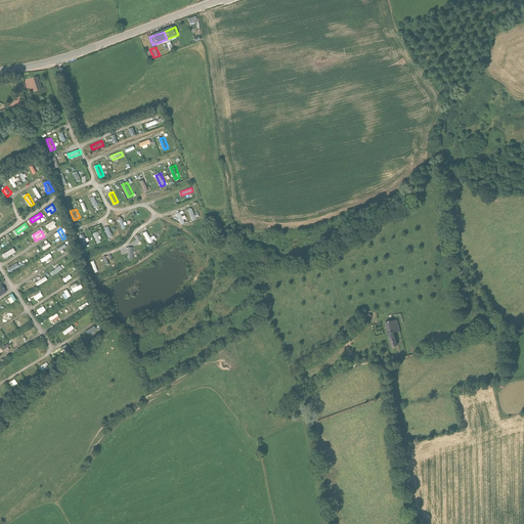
[(157,238),(155,234),(150,236),(147,230),(143,232),(149,243),(157,238)]
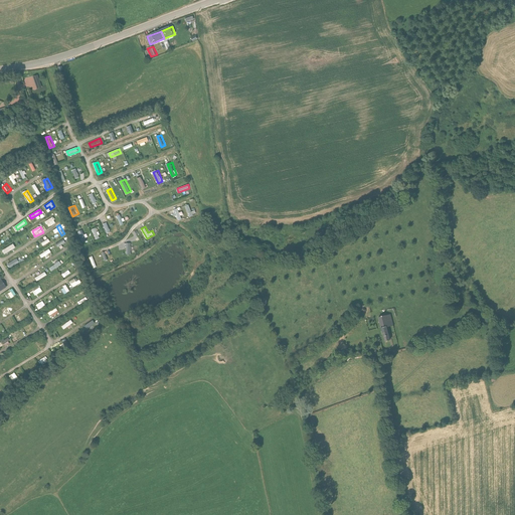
[(58,247),(66,242),(64,238),(56,243),(58,247)]
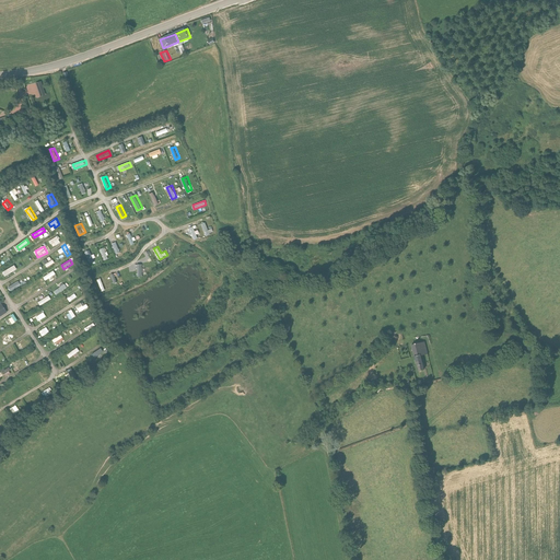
[(35,269),(28,271),(32,278),(37,275),(35,269)]
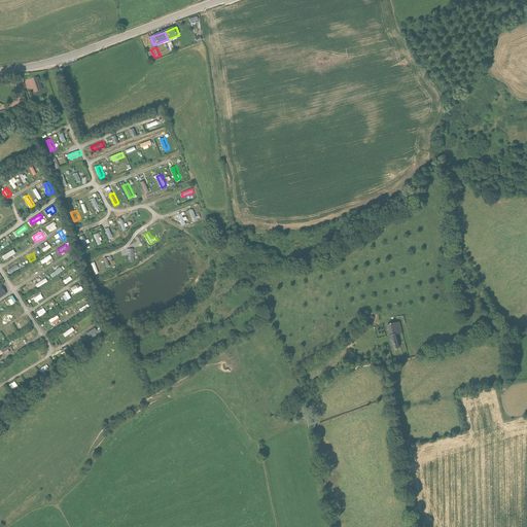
[(51,254),(41,259),(43,264),(53,258),(51,254)]
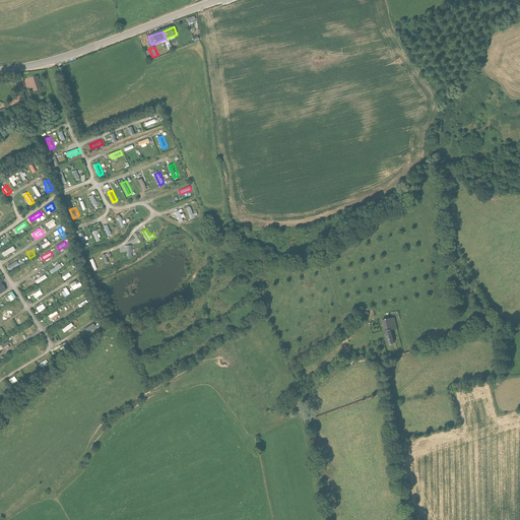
[(17,260),(8,266),(10,270),(20,263),(17,260)]
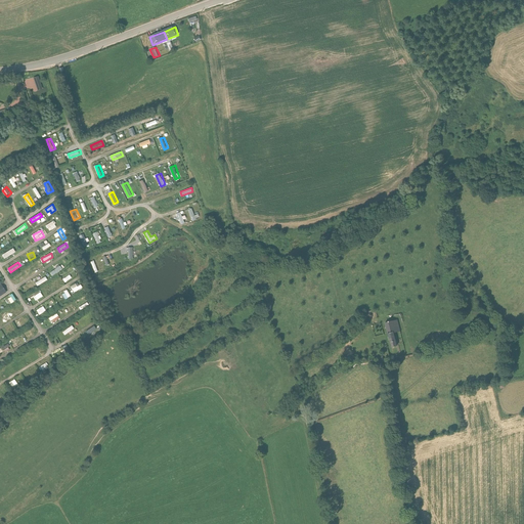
[(61,265),(51,271),(53,275),(63,268),(61,265)]
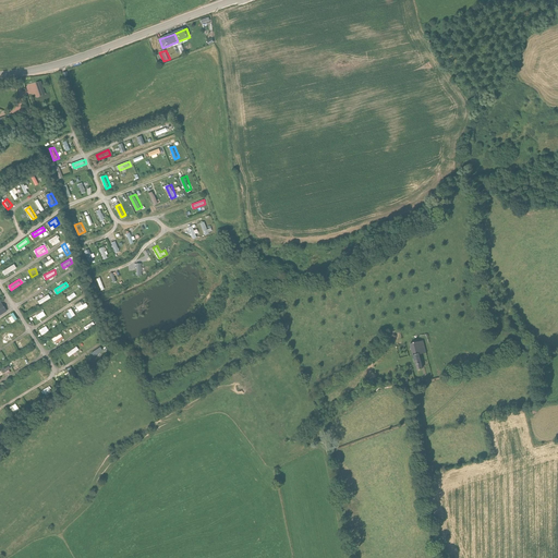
[(19,298),(29,291),(26,288),(16,294),(19,298)]
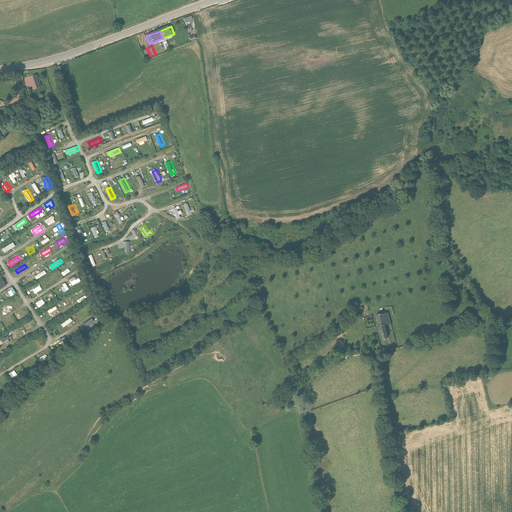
[(45,269),(35,276),(38,279),(47,273),(45,269)]
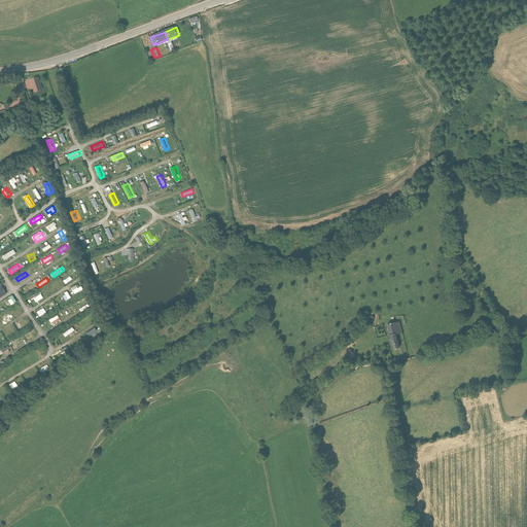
[(32,282),(27,285),(31,291),(36,288),(32,282)]
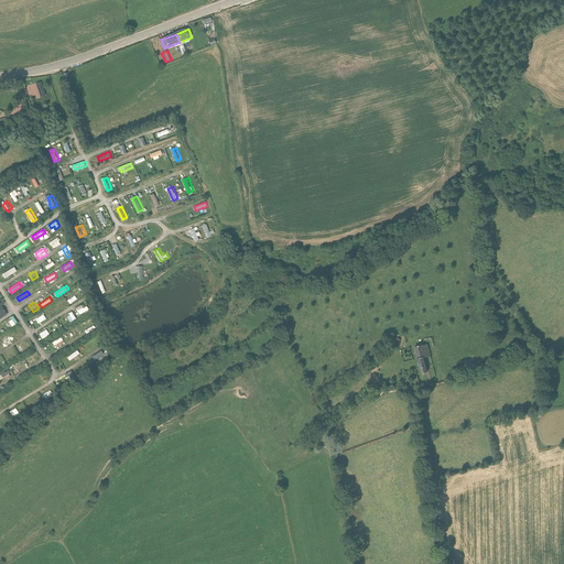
[(88,306),(84,307),(83,305),(77,307),(79,314),(90,310),(88,306)]
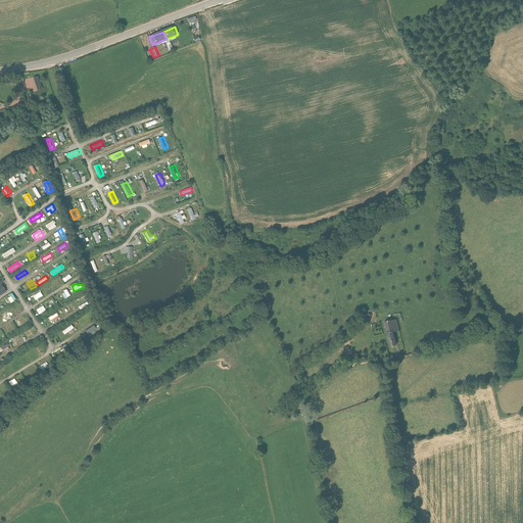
[(49,284),(44,287),(48,293),(53,290),(49,284)]
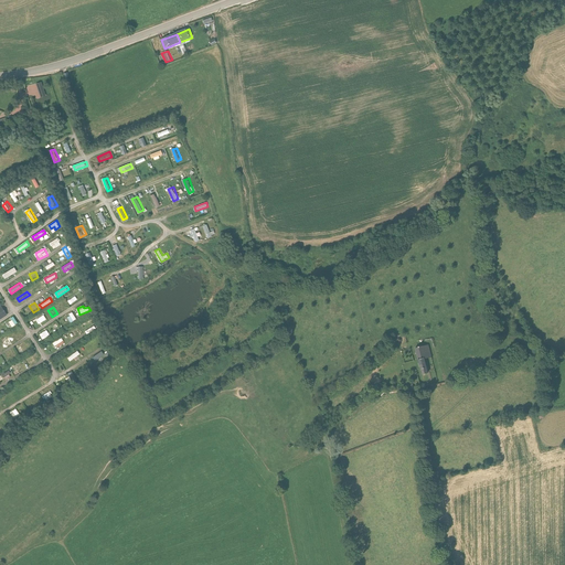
[(73,311),(70,313),(71,316),(67,317),(72,322),(77,318),(73,311)]
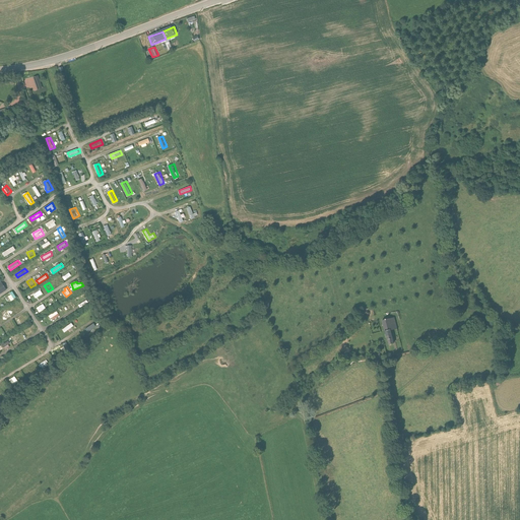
[(37,298),(44,294),(41,289),(34,295),(37,298)]
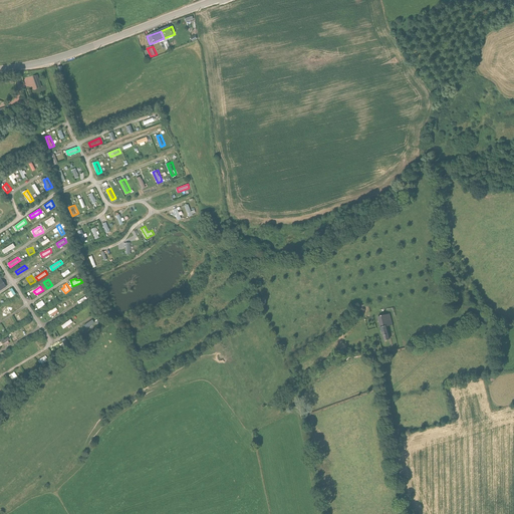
[(11,290),(6,294),(9,298),(17,293),(13,287),(10,289),(11,290)]
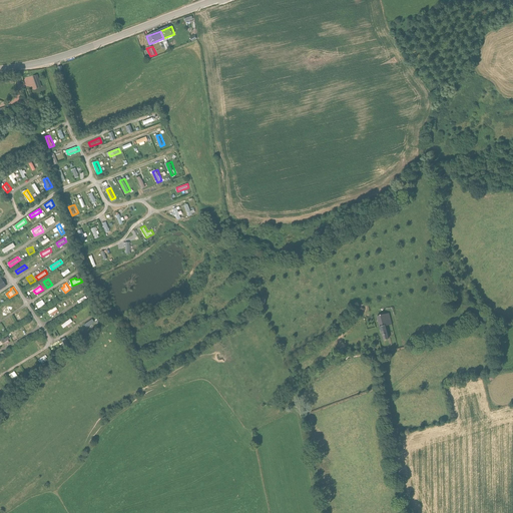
[(39,308),(46,303),(43,300),(36,305),(39,308)]
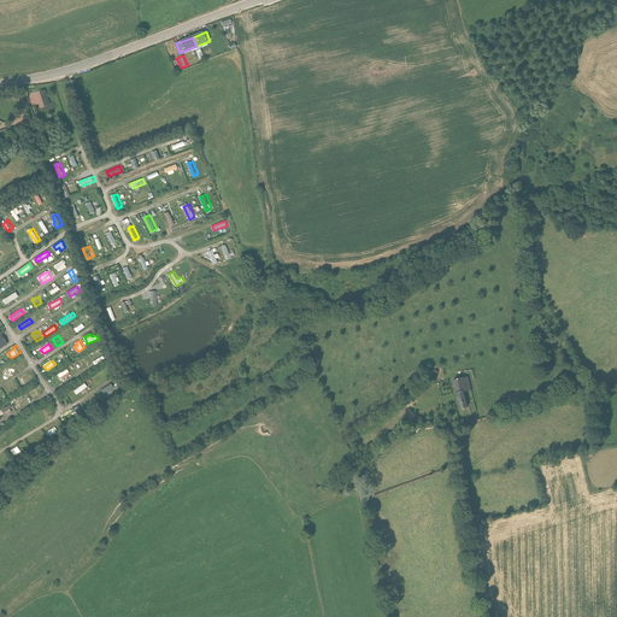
[(3,370),(5,377),(9,375),(10,377),(12,376),(9,368),(3,370)]
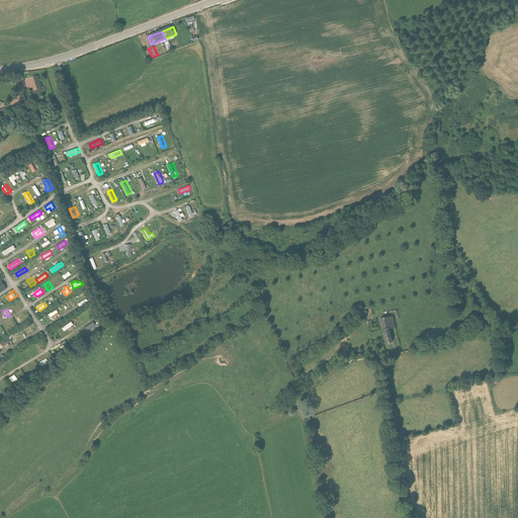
[(53,319),(61,315),(58,310),(50,314),(53,319)]
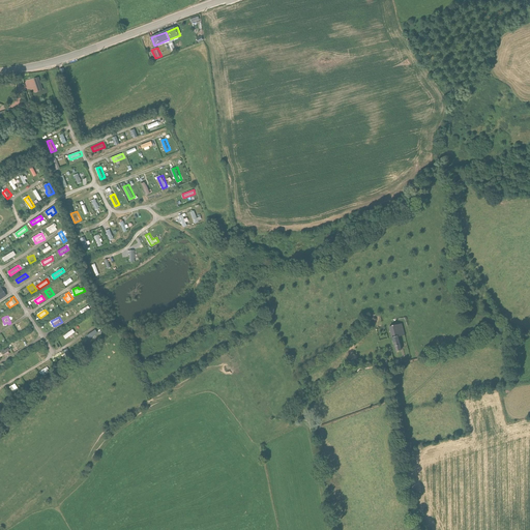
[(396,334),(392,335),(395,350),(402,348),(398,334),(405,333),(402,322),(393,324),(396,334)]
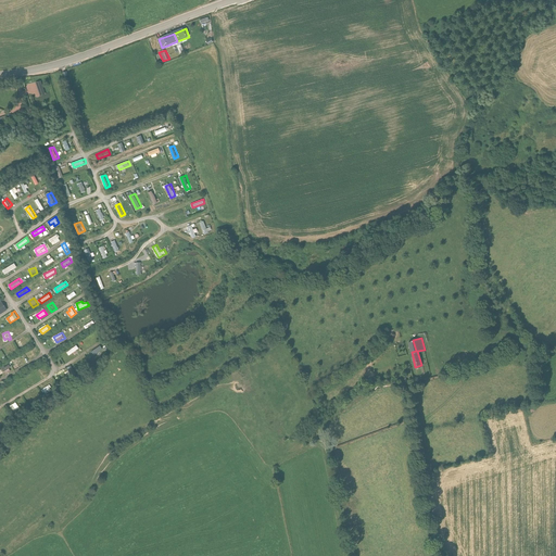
[(77,345),(67,353),(71,356),(80,349),(77,345)]
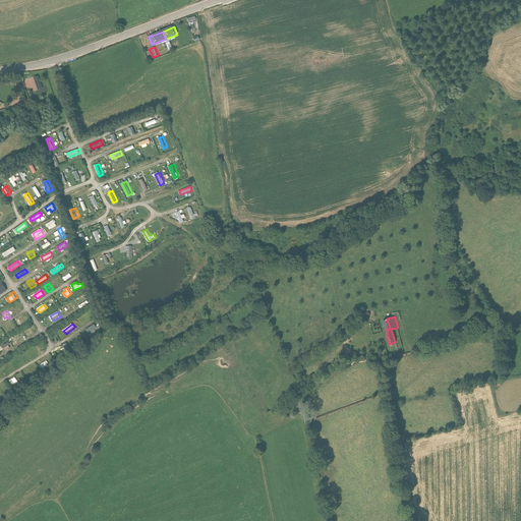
[(95,325),(87,329),(88,333),(97,328),(95,325)]
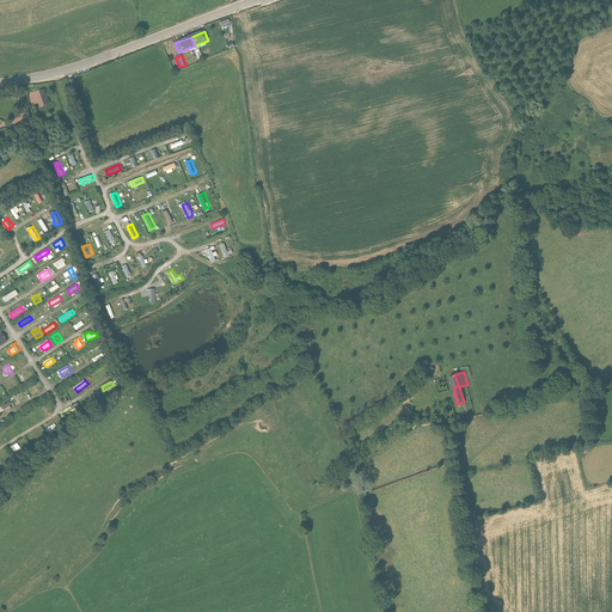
[(47,430),(50,435),(59,429),(55,424),(47,430)]
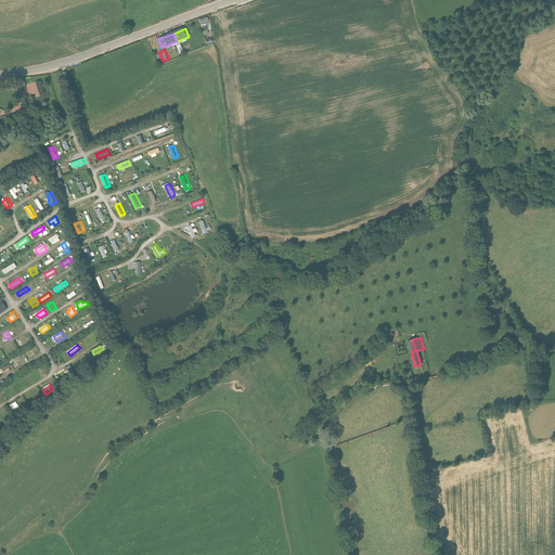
[(11,405),(14,411),(20,408),(16,402),(11,405)]
